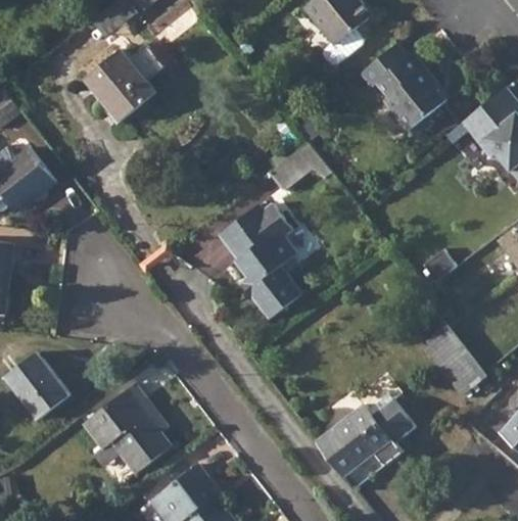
[(123,0),(146,29),(181,0),(123,0)]
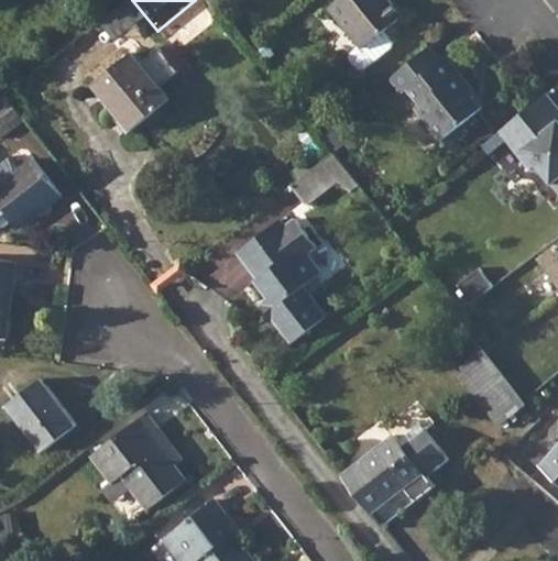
[(335,0),(325,8),(354,46),(346,53),(345,61),(352,69),(360,70),(386,48),(387,42),(379,31),(396,18),(381,0),(335,0)]
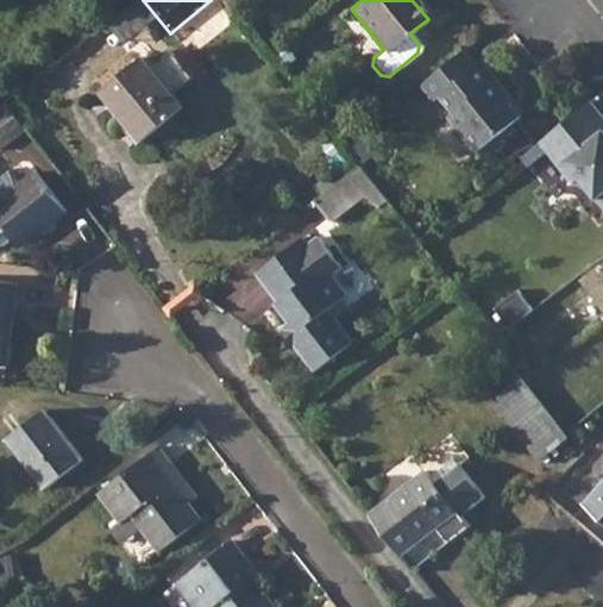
[(138,60),(95,93),(136,143),(178,110),(167,94),(187,79),(165,52),(145,69),(138,60)]
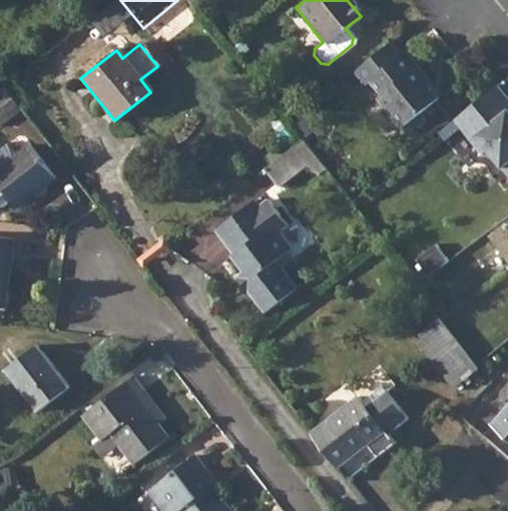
[(203,57),(211,67),(224,56),(216,46),(203,57)]
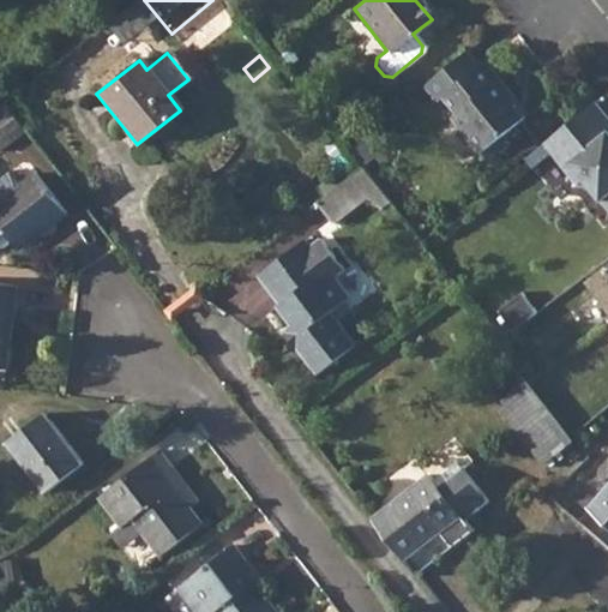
[(510,106),(503,97),(507,93),(483,63),(438,100),(451,117),(449,119),(453,127),(451,133),(459,145),(469,145),(476,156),(522,120),(510,106)]
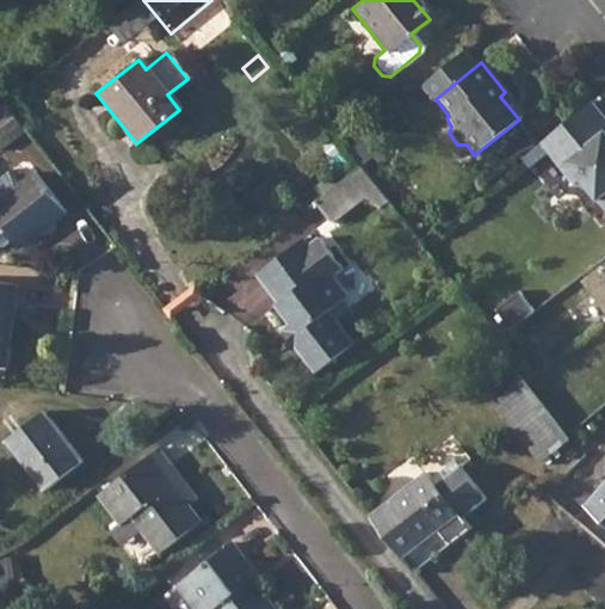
[(574,115),(537,145),(572,188),(584,189),(604,215),(604,135),(604,134),(604,133),(604,123),(588,103),(574,115)]
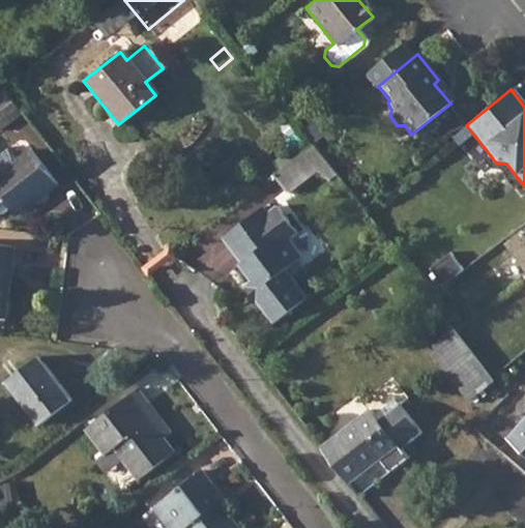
[(2,91),(0,92),(0,133),(21,116),(2,91)]
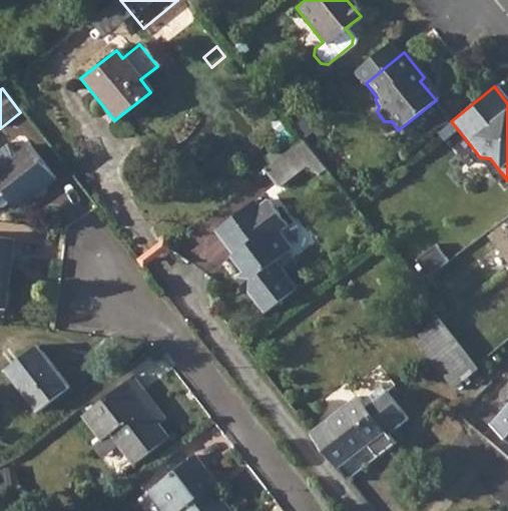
[(299,139),(262,168),(275,182),(301,163),(308,172),(313,172),(319,168),(320,166),(299,139)]
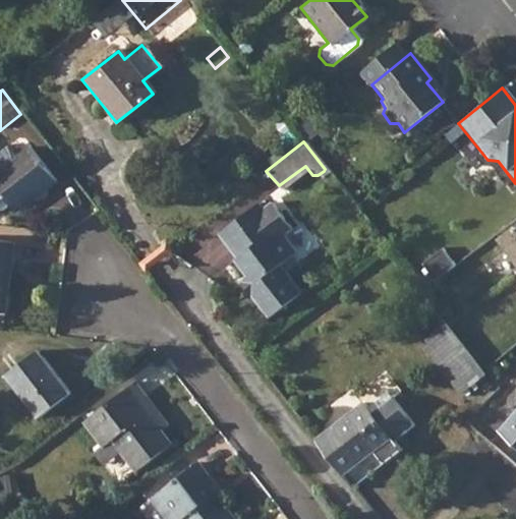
[(50,181),(23,148),(0,165),(0,196),(11,211),(50,181)]
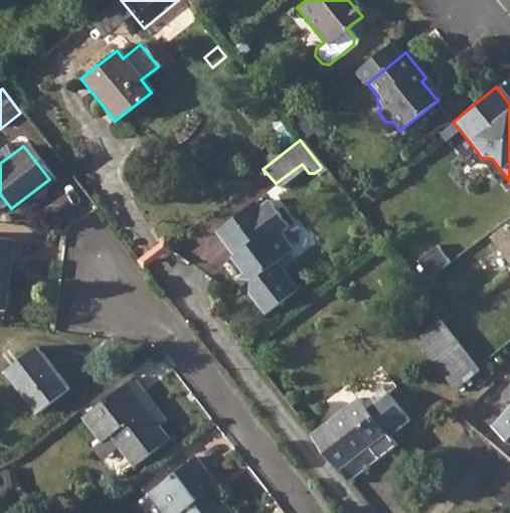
[(214,230),(230,249),(278,214),(266,199),(259,205),(253,199),(214,230)]
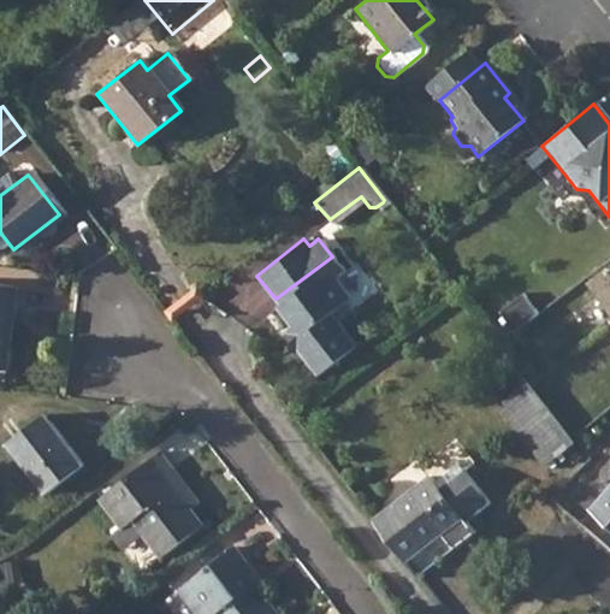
[(332,257),(276,299),(279,303),(276,305),(297,334),(297,350),(317,373),(355,343),(330,311),(349,296),(333,276),(343,269),(332,257)]
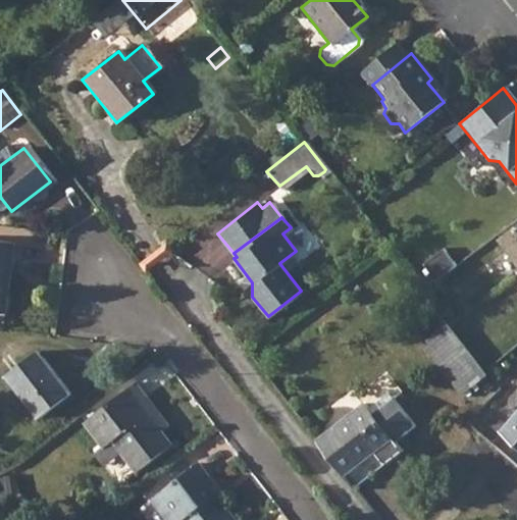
[(516,227),(498,241),(516,268),(516,227)]
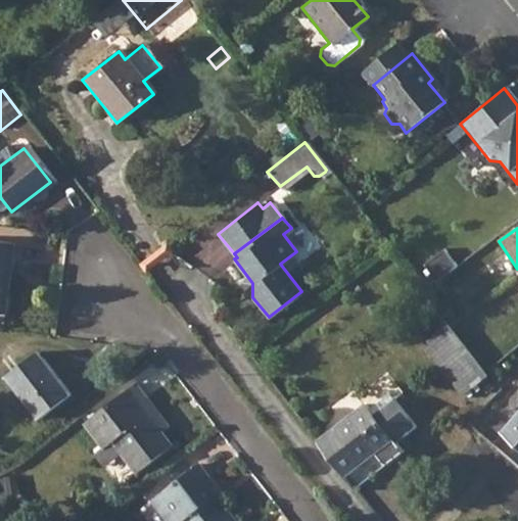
[(0,314),(2,314),(6,273),(9,246),(0,244),(0,314)]
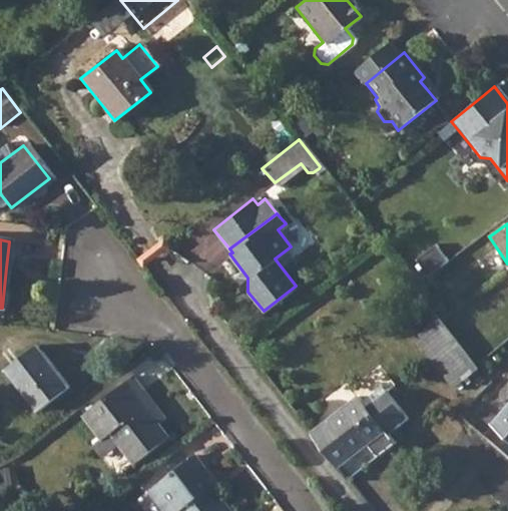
[(158,240),(133,260),(137,265),(162,245),(158,240)]
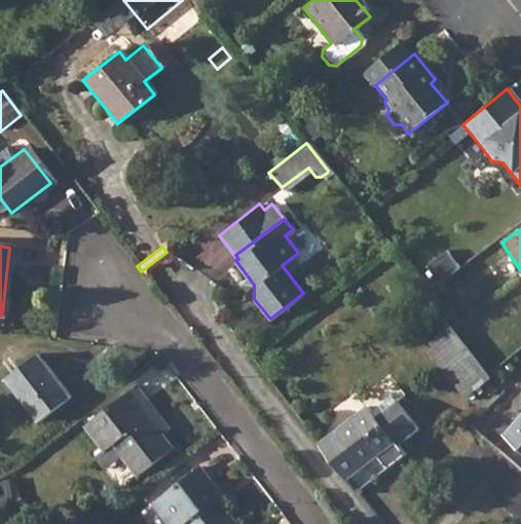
[(166,252),(141,271),(144,275),(170,256),(166,252)]
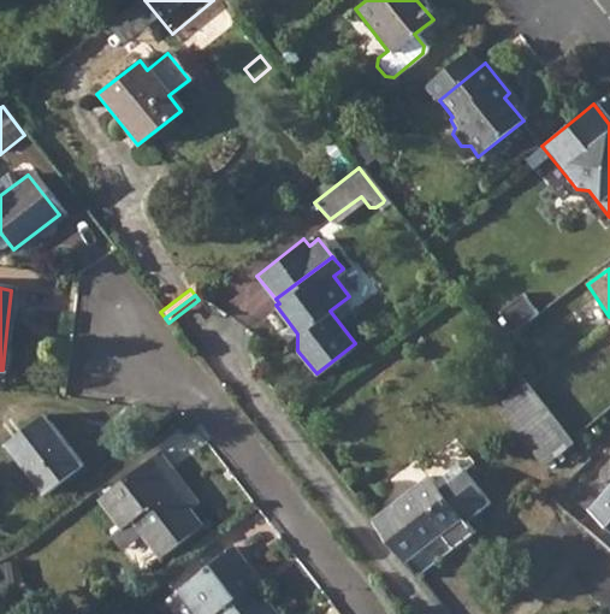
[(516,370),(491,390),(502,403),(528,383),(516,370)]
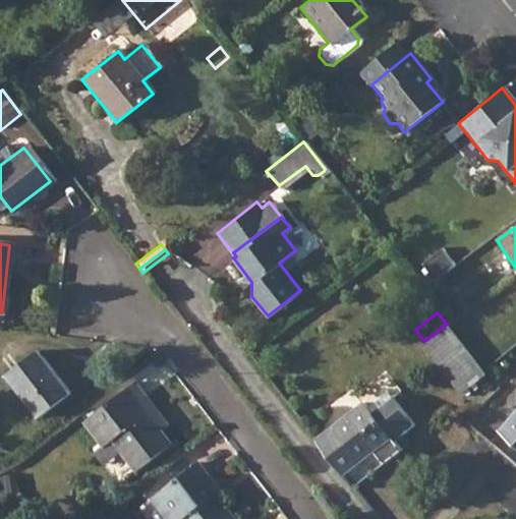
[(447,324),(424,341),(424,343),(459,386),(482,368),(447,324)]
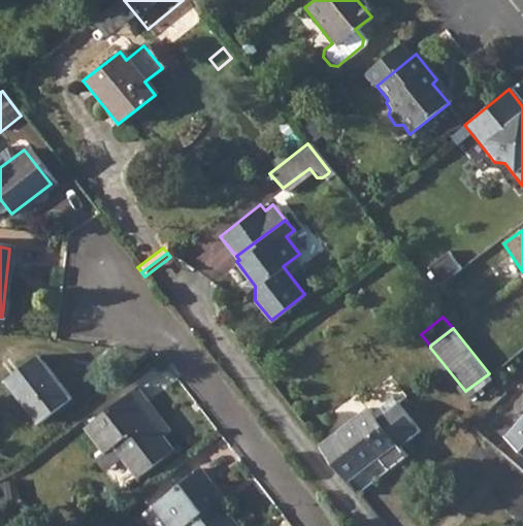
[(35,357),(3,381),(38,423),(69,399),(35,357)]
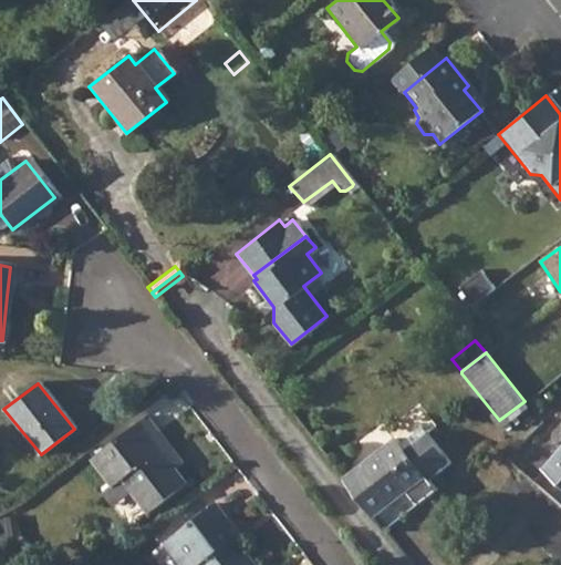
[(86,460),(110,488),(117,482),(127,493),(143,514),(183,483),(172,470),(146,438),(155,431),(143,417),(123,432),(86,460)]
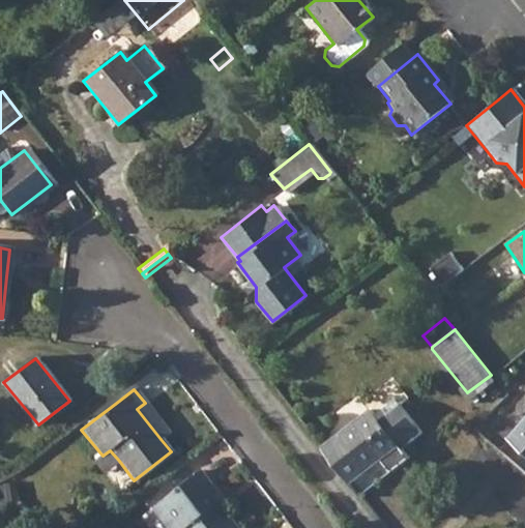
[(366,410),(319,447),(339,474),(356,496),(403,458),(397,448),(417,432),(390,399),(370,414),(366,410)]
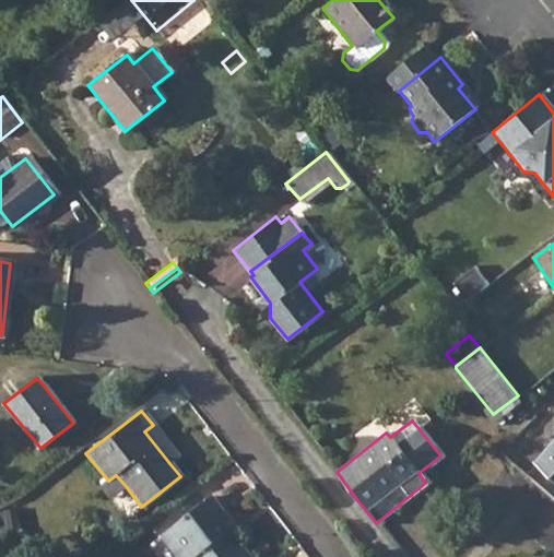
[(153,425),(144,431),(169,463),(178,455),(153,425)]
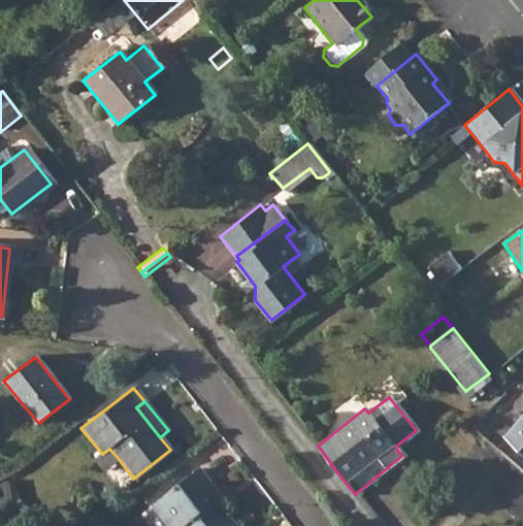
[(522,413),(519,419),(503,437),(522,453),(522,413)]
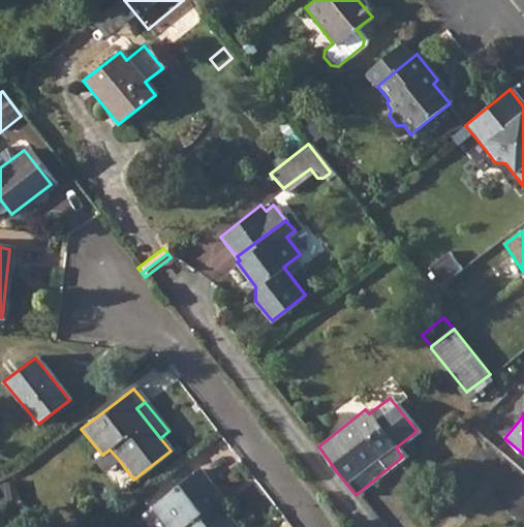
[(102,455),(93,462),(101,473),(119,460),(110,450),(102,455)]
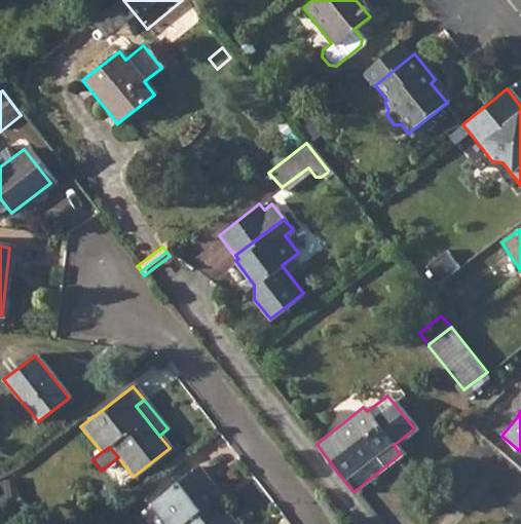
[(159,496),(150,503),(164,523),(230,523),(213,499),(218,495),(195,468),(159,496)]
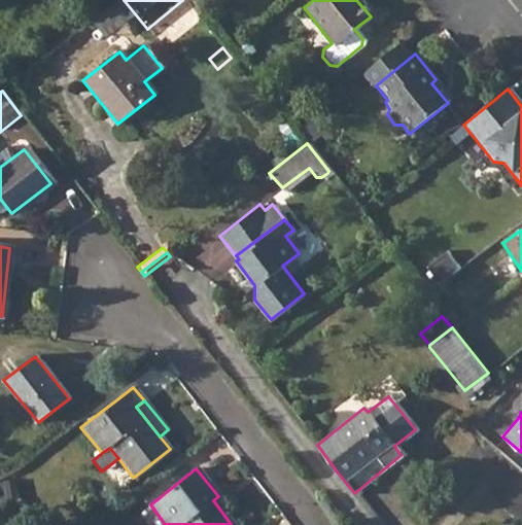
[(0,504),(13,501),(10,481),(0,483),(0,504)]
